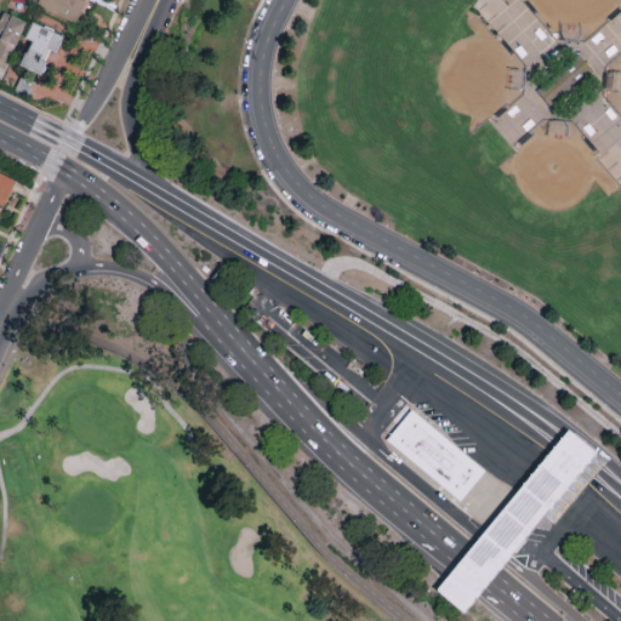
[(38,0),(35,6),(74,26),(86,3),(81,0),(38,0)]
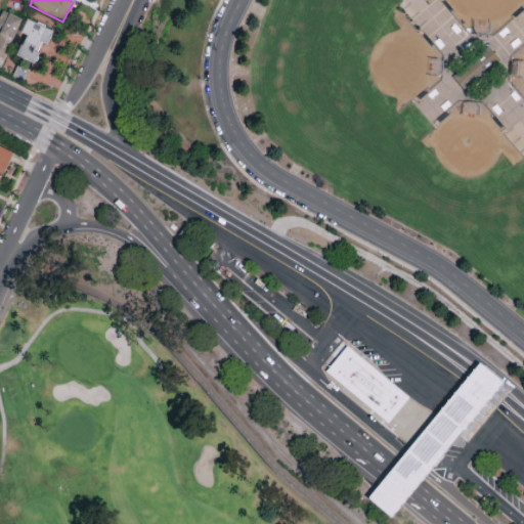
[(22,20),(2,11),(0,15),(0,58),(2,60),(22,20)]
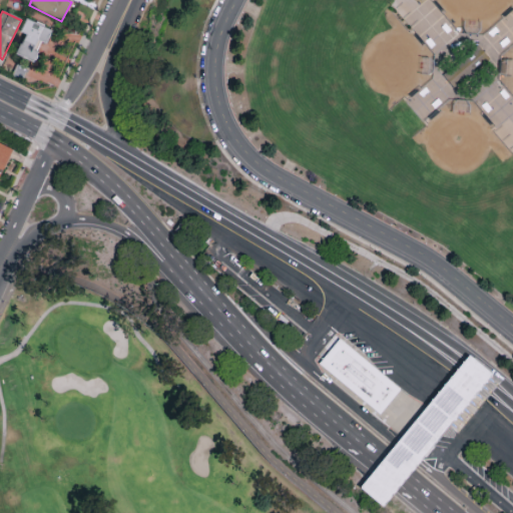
[(26,19),(52,32),(45,45),(39,42),(35,51),(38,53),(33,63),(14,54),(19,44),(22,45),(26,36),(19,33),(26,19)]
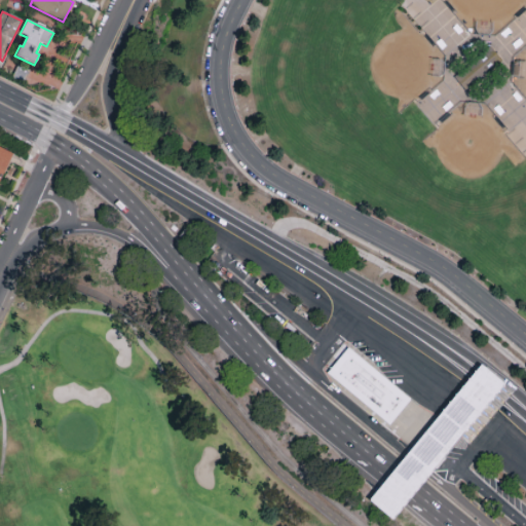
[(0,147),(0,179),(13,154),(0,147)]
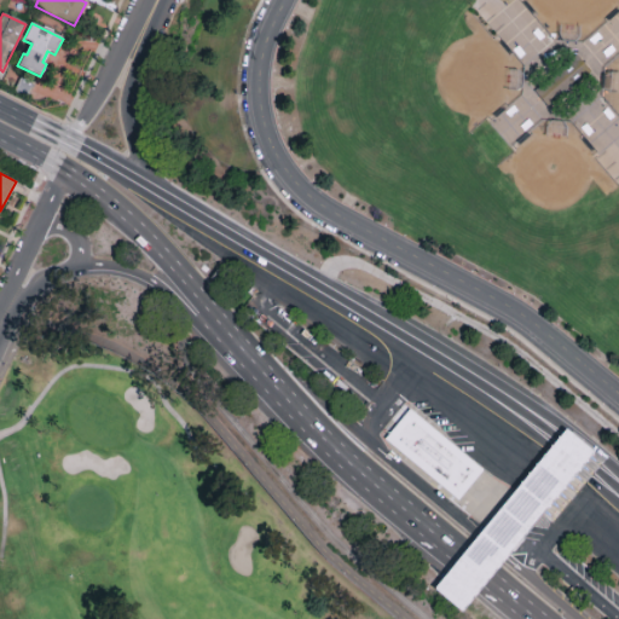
[(408,411),(385,439),(458,501),(481,473),(408,411)]
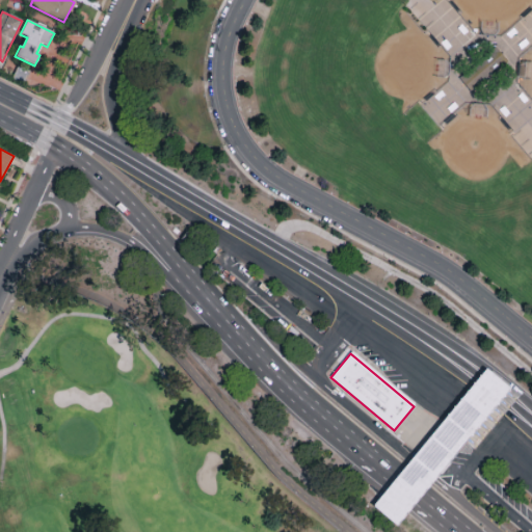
[(376,507),(400,526),(508,383),(484,365),(376,507)]
